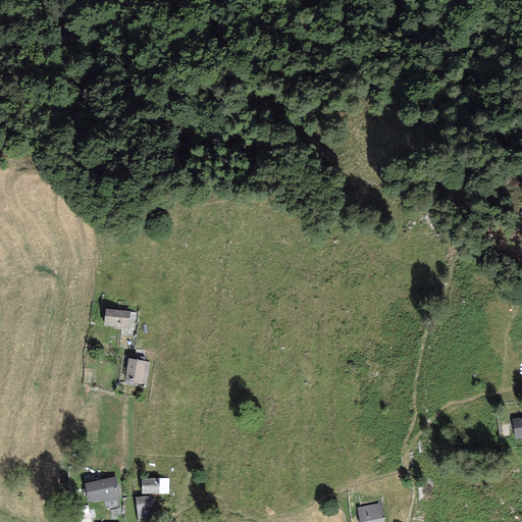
[(131,311),(106,309),(104,326),(129,327),(131,311)]
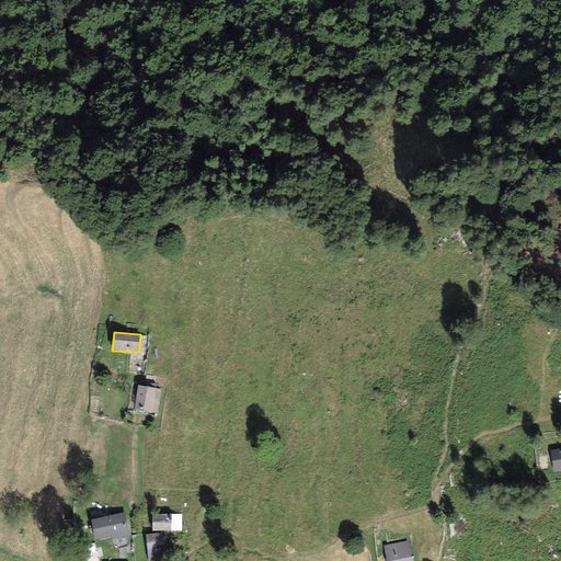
[(157,413),(161,389),(138,386),(135,410),(157,413)]
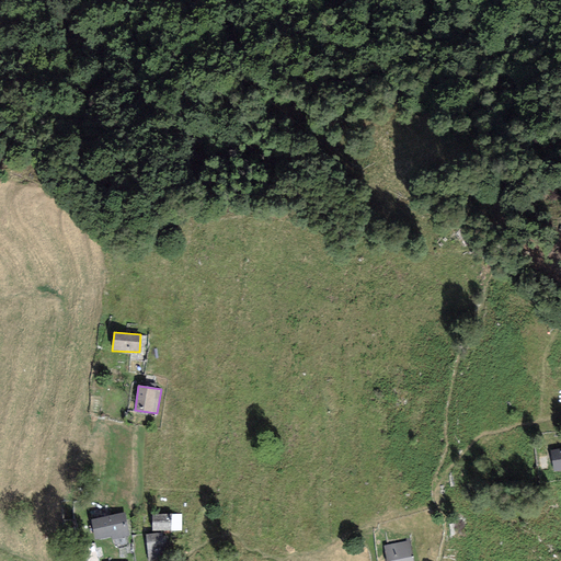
[(560,448),(550,450),(554,472),(560,470),(560,448)]
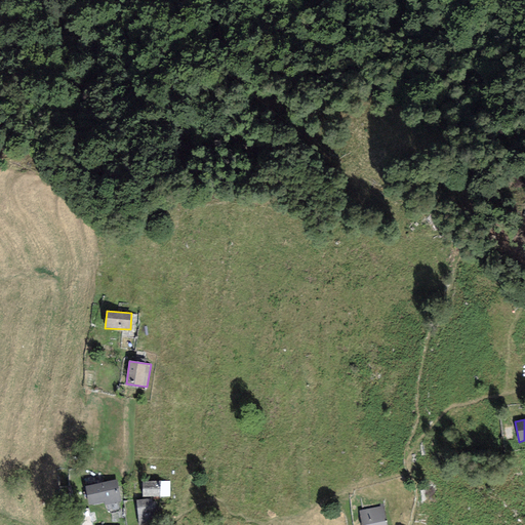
[(116,480),(85,486),(89,505),(104,501),(105,506),(121,501),(116,480)]
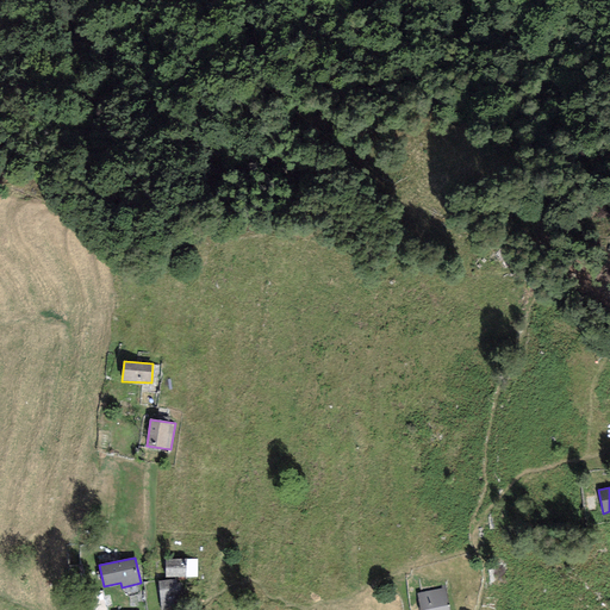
[(186,559),(166,560),(165,578),(186,577),(186,559)]
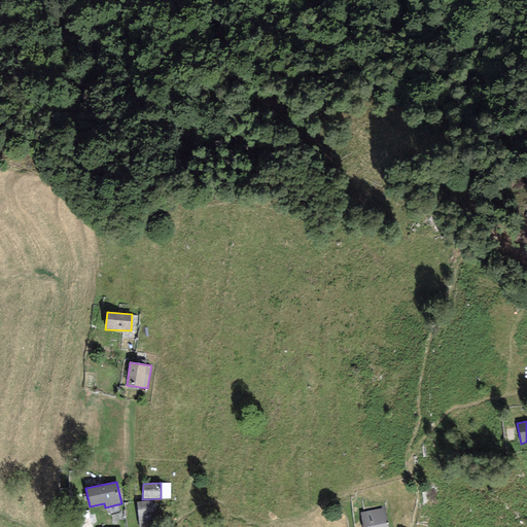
[(171,483),(161,483),(161,498),(170,498),(171,483)]
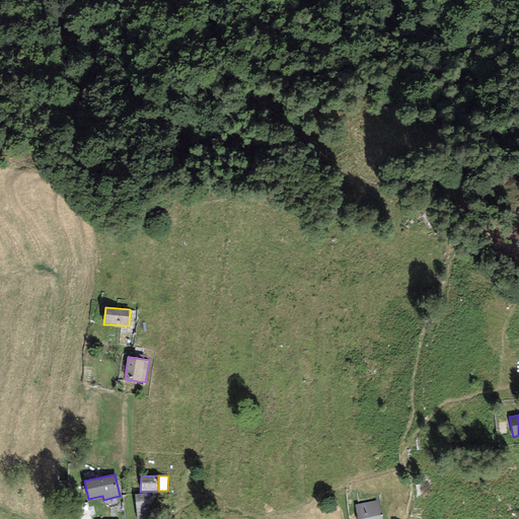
[(151,493),(135,495),(137,518),(141,518),(153,518),(151,493)]
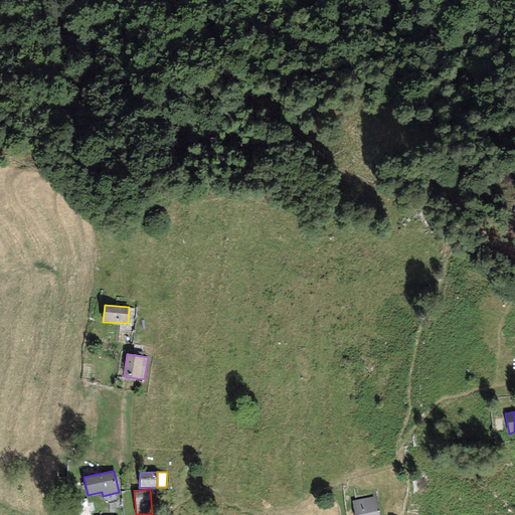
[(380,514),(377,496),(352,500),(354,514),(380,514)]
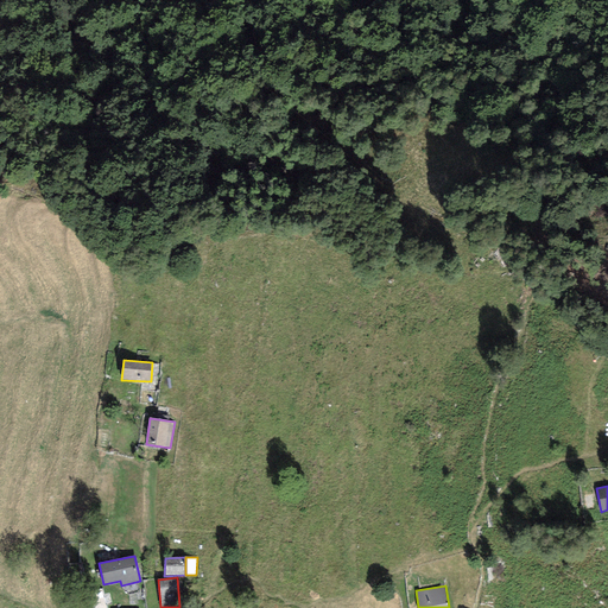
All buildings are outlined.
